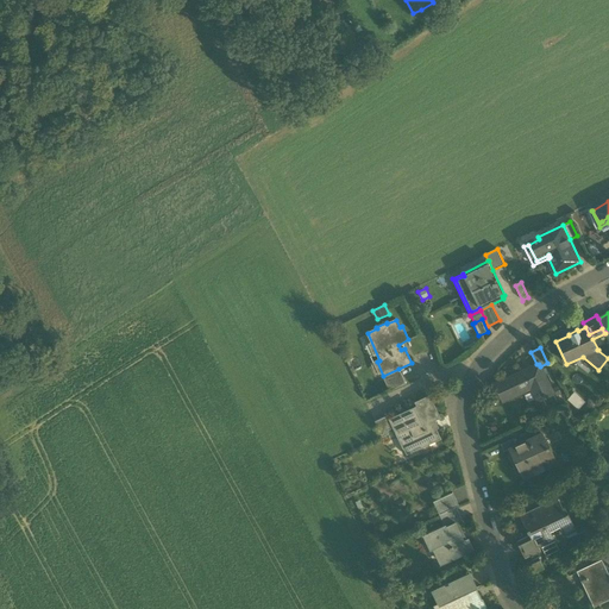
[(495,384),(503,401),(533,388),(540,401),(553,394),(540,366),(539,364),(537,364),(495,384)]
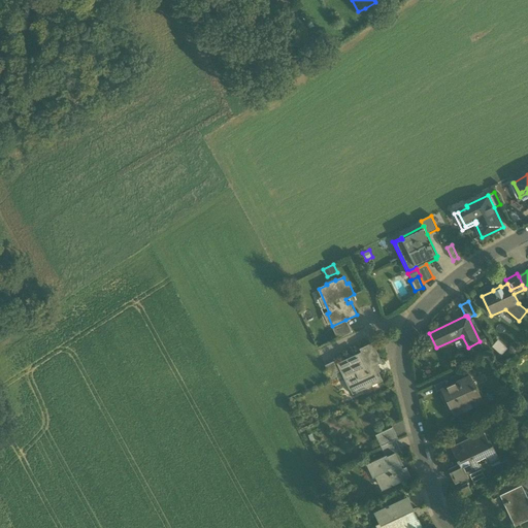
[(332,326),(338,339),(352,333),(345,320),(332,326)]
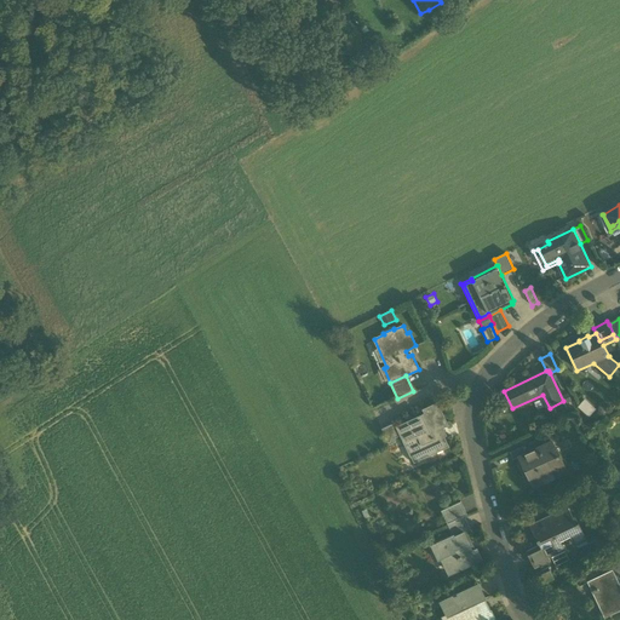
[(585,399),(578,407),(589,418),(596,409),(585,399)]
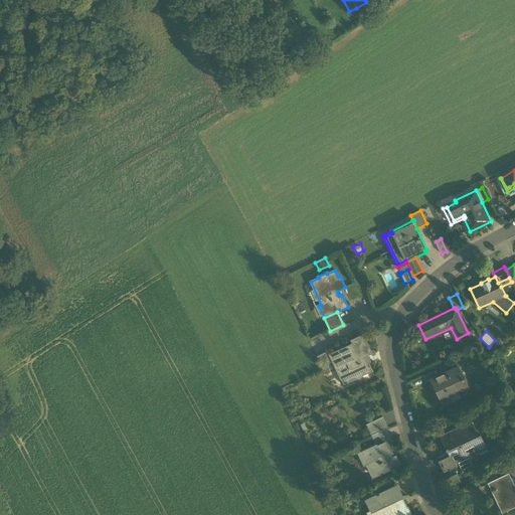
[(352,373),(355,379),(372,371),(368,361),(366,362),(363,357),(365,356),(372,353),(363,335),(351,340),(353,344),(330,354),(330,355),(333,361),(341,379),(352,373)]
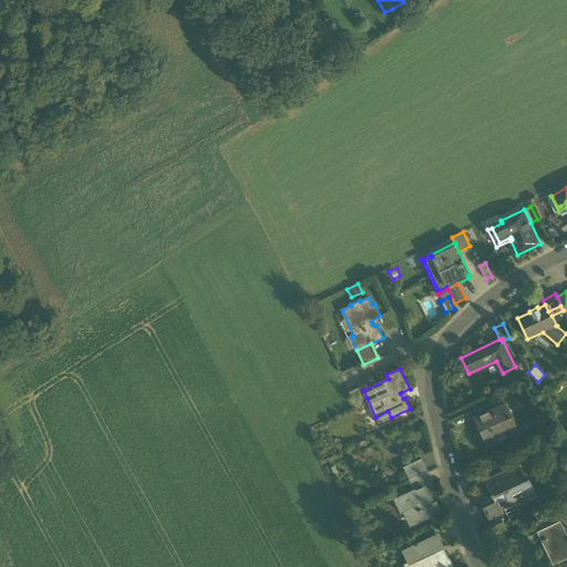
[(356,406),(362,404),(360,401),(367,398),(363,391),(363,390),(362,387),(349,393),(356,406)]
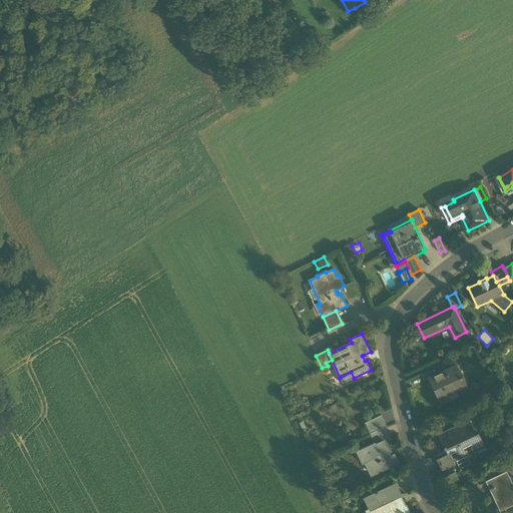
[(456,365),(439,374),(444,385),(452,381),(458,395),(468,390),(456,365)]
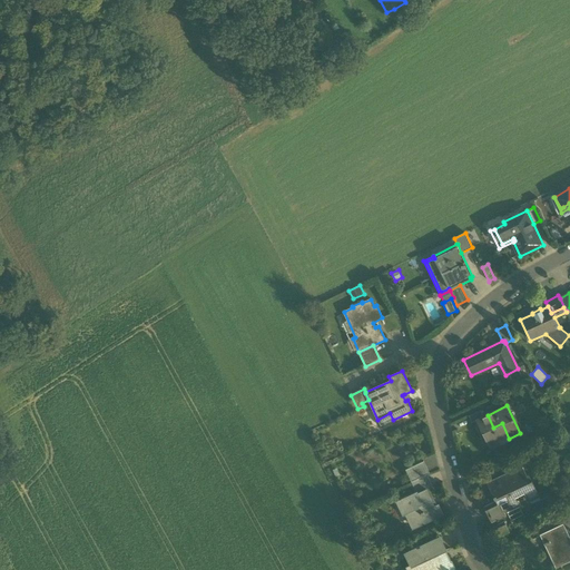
[(472,422),(477,420),(484,416),(481,410),(469,415),(472,422)]
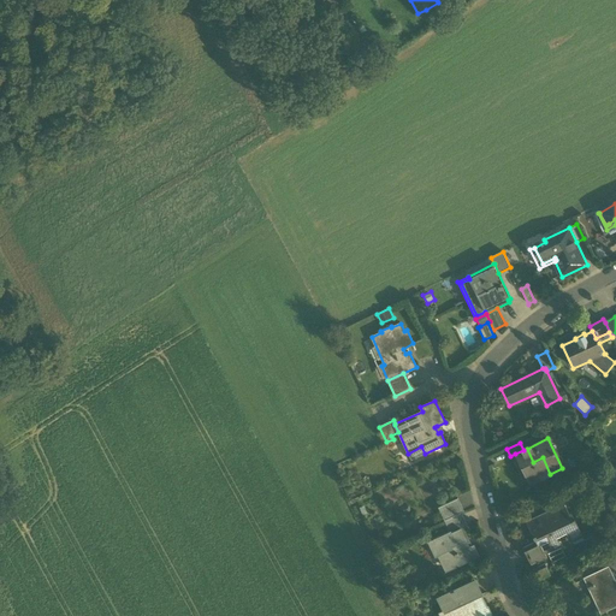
[(421,446),(408,454),(410,460),(425,454),(421,446)]
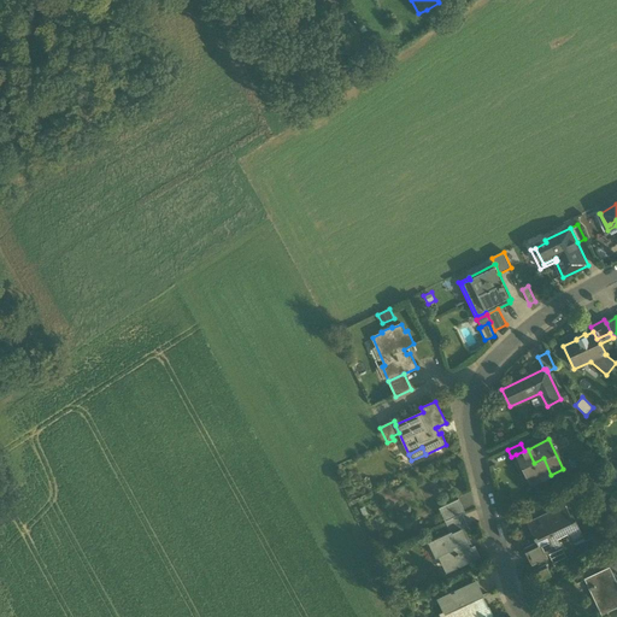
[(530,485),(551,475),(544,458),(534,463),(528,450),(524,451),(516,454),(530,485)]
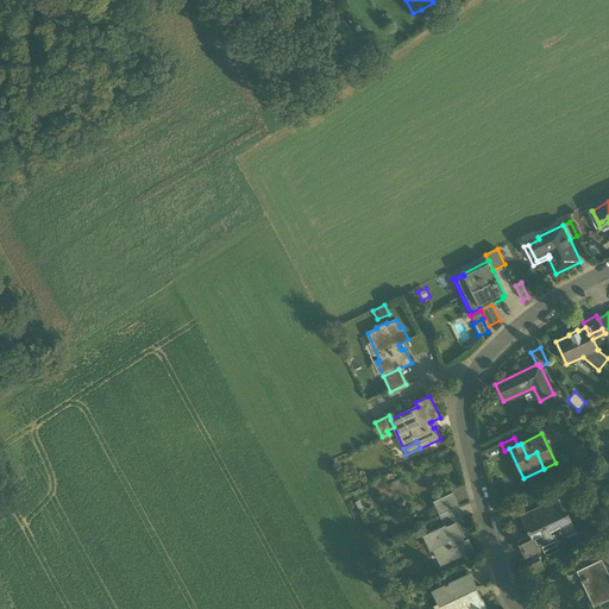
[(433,502),(439,515),(456,507),(458,506),(452,493),(433,502)]
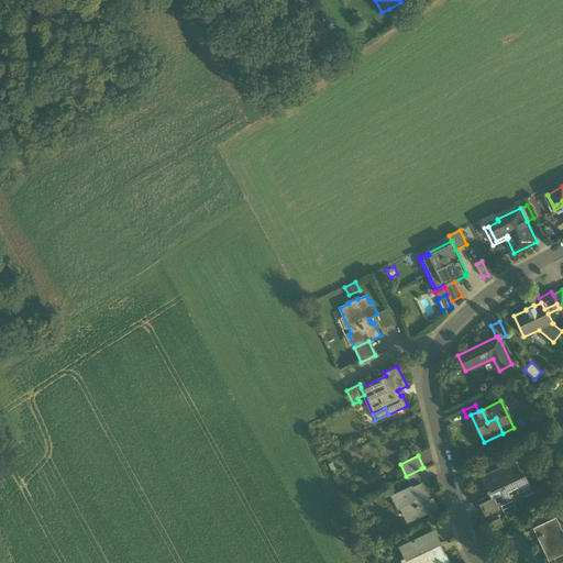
[(489,495),(497,510),(499,509),(496,503),(511,495),(514,498),(522,495),(520,492),(530,487),(525,474),(522,475),(516,461),(499,468),(500,471),(494,474),(494,473),(482,478),(488,493),(489,492),(490,495),(489,495)]
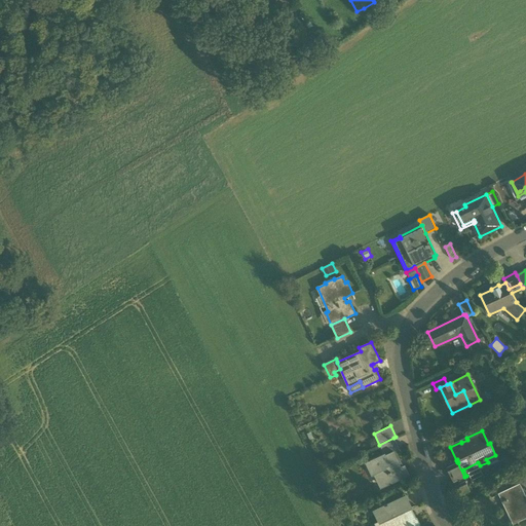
[(399,450),(393,438),(379,445),(383,454),(384,454),(385,455),(393,451),(393,452),(399,450)]
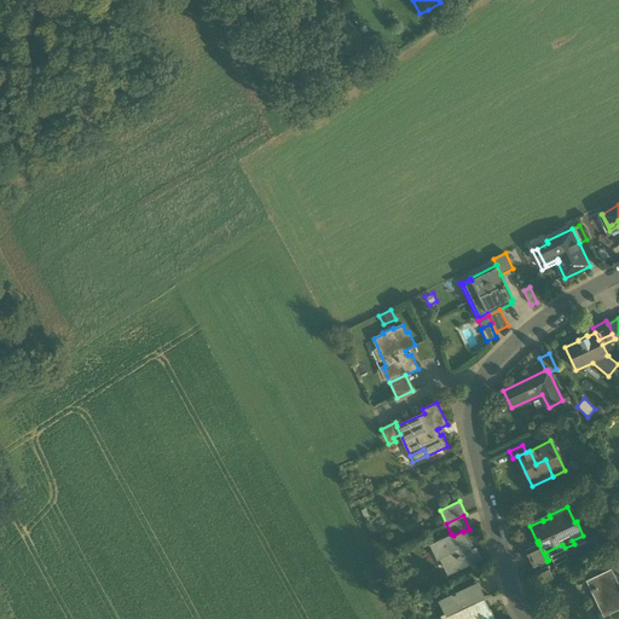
[(443,557),(451,574),(481,560),(476,548),(472,550),(463,532),(463,531),(453,536),(452,534),(451,534),(429,545),(437,561),(443,557)]
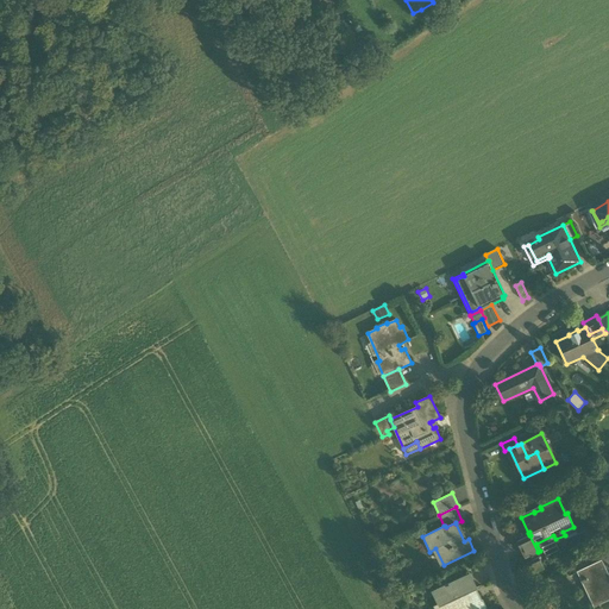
[(516,542),(525,559),(538,552),(529,535),(516,542)]
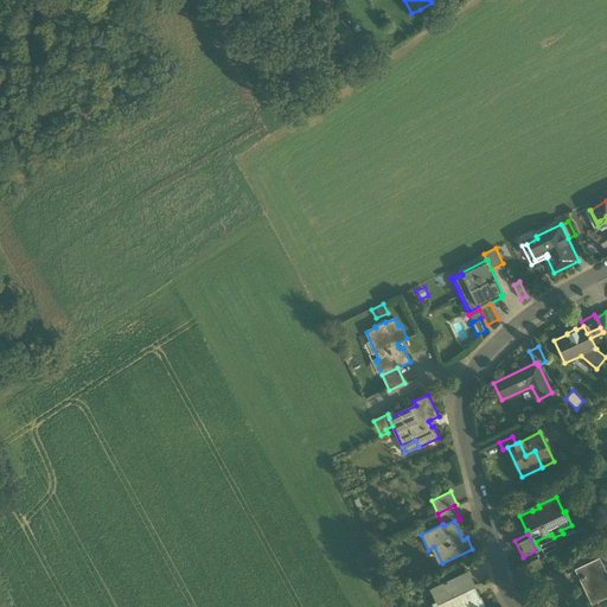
[(599,560),(602,568),(606,564),(606,547),(594,554),(598,561),(599,560)]
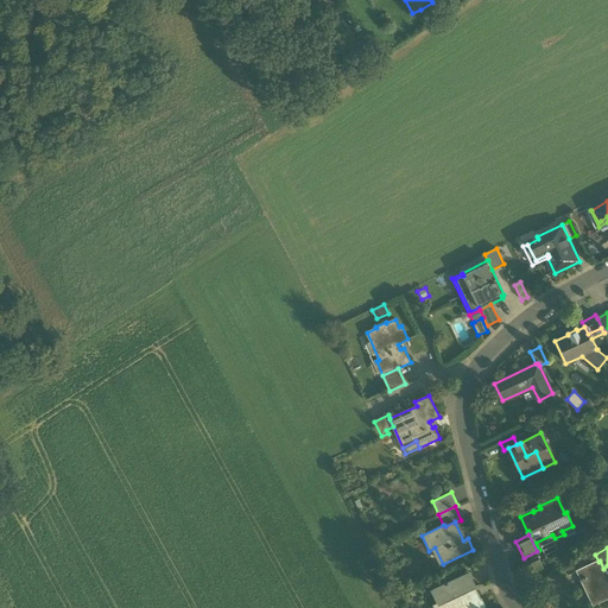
[(523,564),(527,576),(543,568),(538,557),(531,559),(532,562),(524,565),(523,564)]
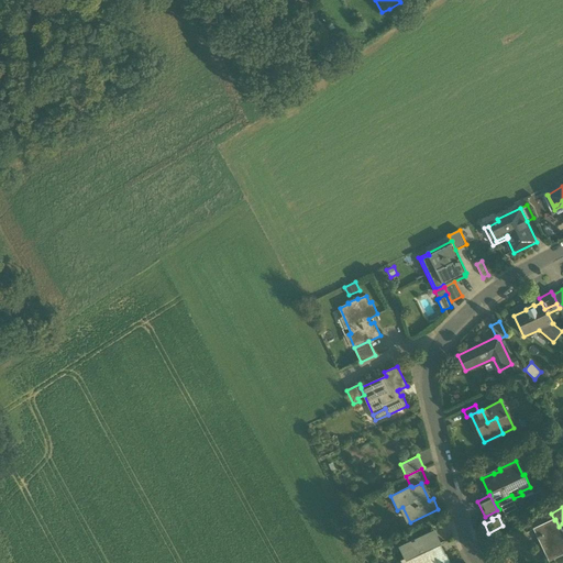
[(539,539),(549,561),(562,553),(562,534),(559,527),(555,519),(554,520),(534,529),(534,530),(539,528),(542,534),(538,537),(537,538),(538,539),(539,539)]
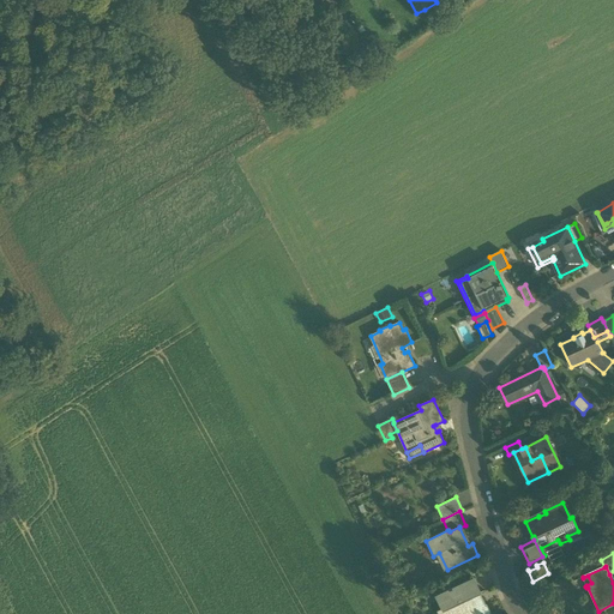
[(489,613),(486,606),(482,607),(476,596),(481,594),(474,579),(435,597),(443,611),(438,612),(438,613),(489,613)]
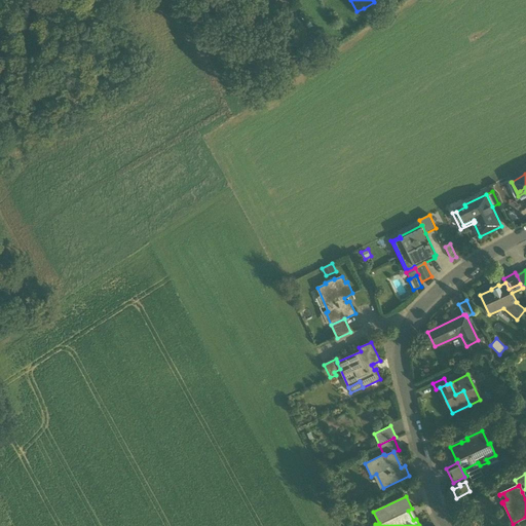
[(413,520),(416,519),(412,509),(408,511),(413,520)]
